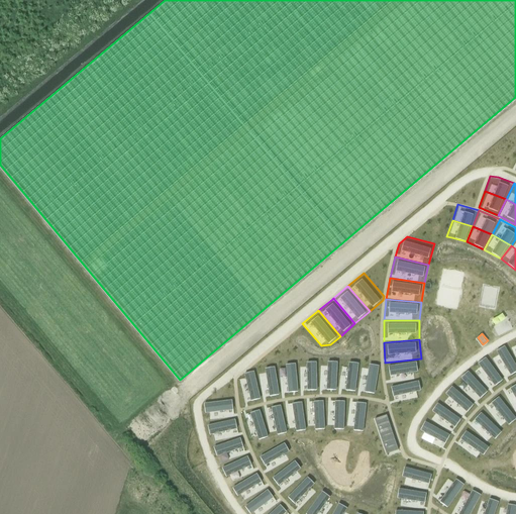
[(489,350),(488,351),(507,382),(510,379),(515,376),(515,357),(508,339),(507,340),(498,345),(489,350)]
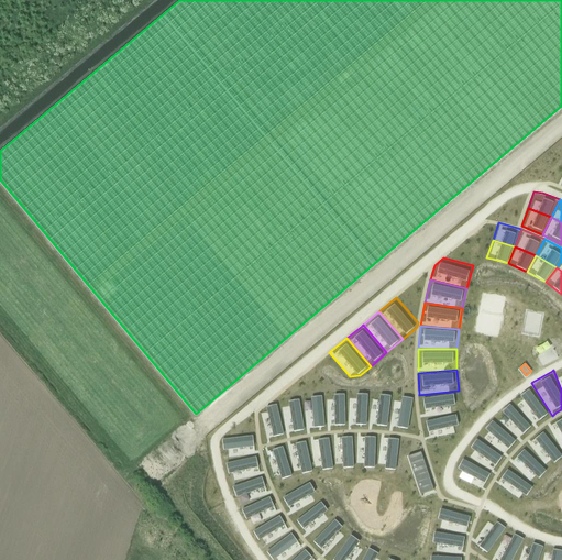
[(513,396),(511,397),(536,427),(540,425),(548,418),(552,416),(531,383),(522,390),(513,396)]
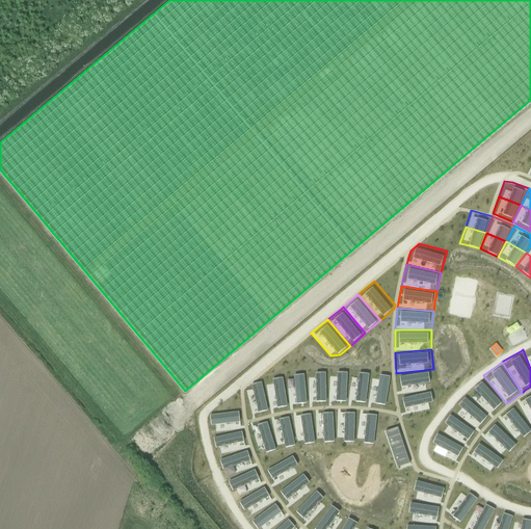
[(308,368),(285,371),(290,408),(309,405),(308,368)]
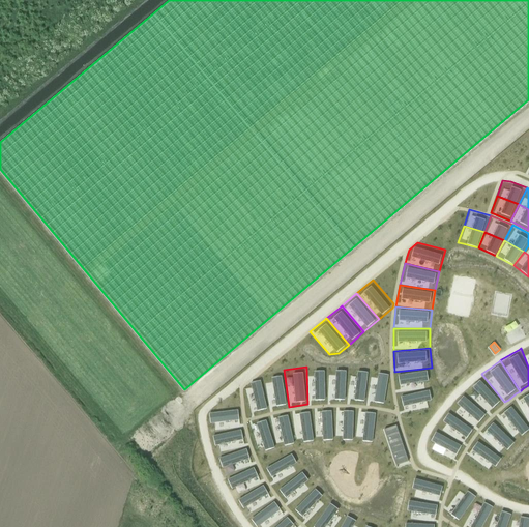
[(328,367),(306,367),(307,404),(327,402),(328,367)]
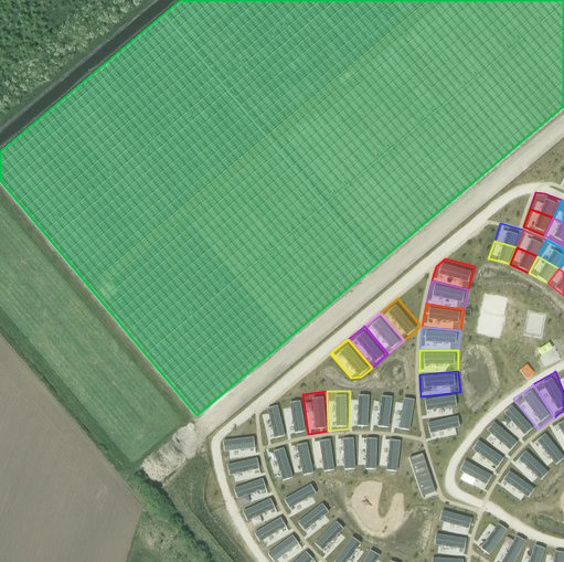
[(350,391),(349,428),(370,428),(373,391),(350,391)]
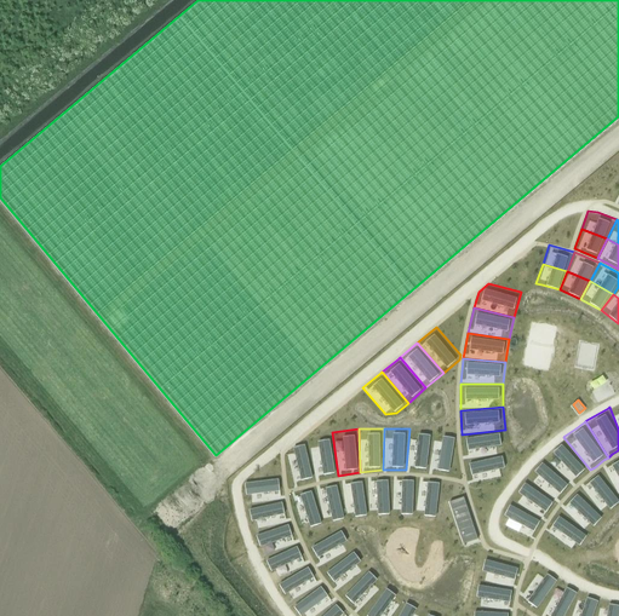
[(410,429),(406,470),(428,472),(434,432),(410,429)]
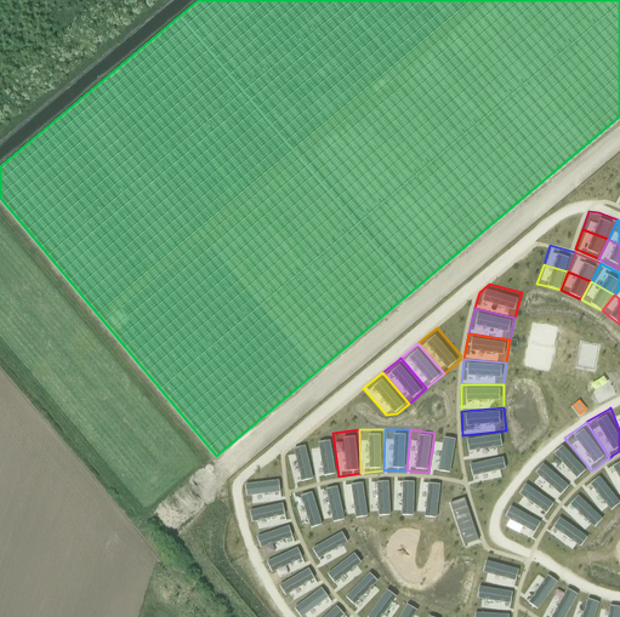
[(506,430),(462,435),(466,461),(511,452),(506,430)]
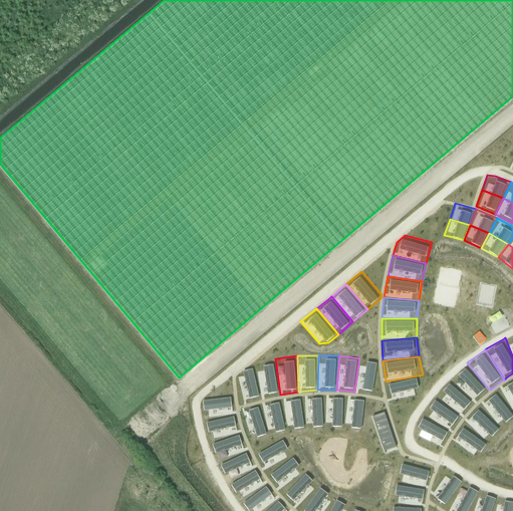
[(275,358),(256,362),(261,399),(280,395),(275,358)]
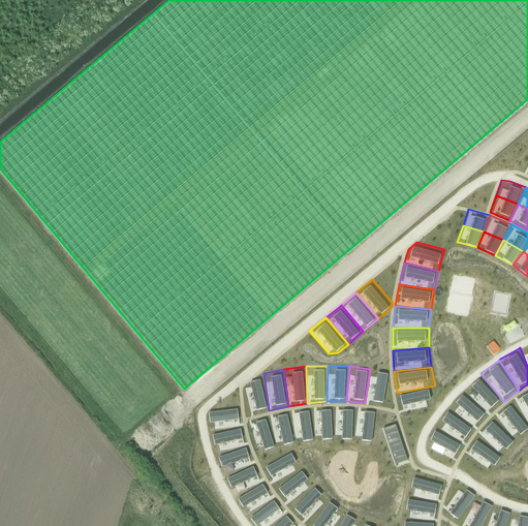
[(370,369),(365,403),(395,407),(391,371),(371,369),(370,369)]
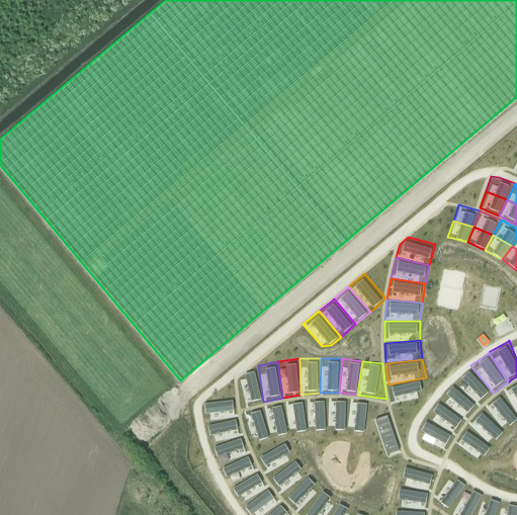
[(258,365),(239,376),(242,408),(263,402),(258,365)]
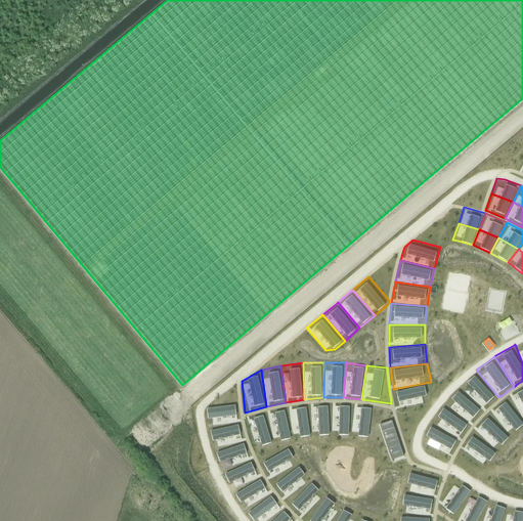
[(462,383),(460,385),(484,410),(488,407),(494,400),(498,397),(476,370),(469,376),(462,383)]
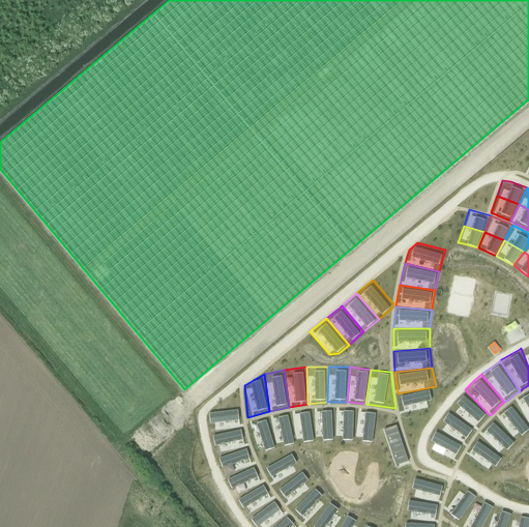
[(208,414),(208,418),(210,431),(245,426),(241,385),(213,408),(208,414)]
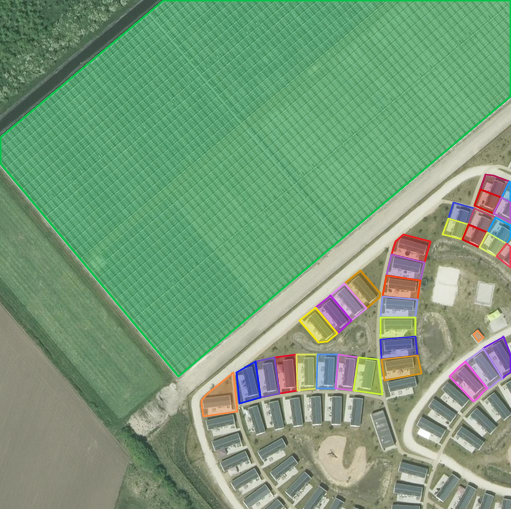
[(421,373),(384,380),(385,391),(388,402),(421,395),(423,384),(421,373)]
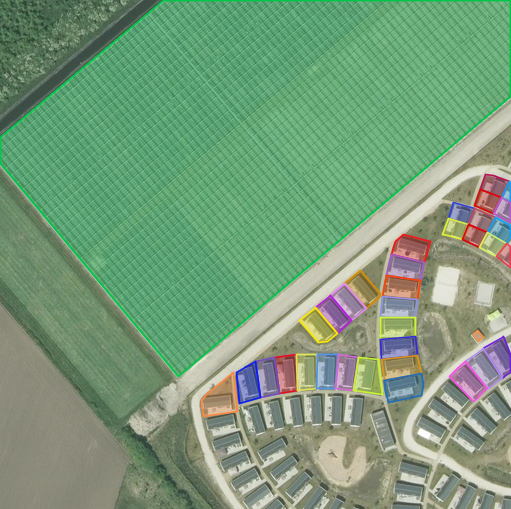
[(510,375),(504,380),(496,385),(510,408),(510,375)]
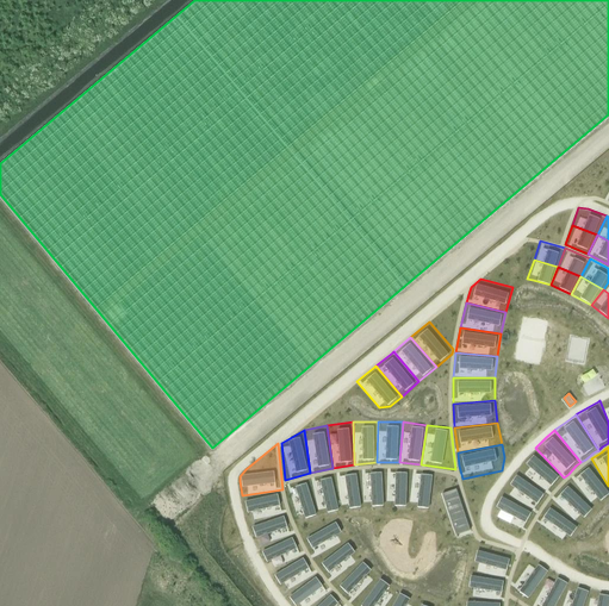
[(520,464),(517,469),(550,494),(553,489),(560,481),(564,478),(535,448),(528,455),(520,464)]
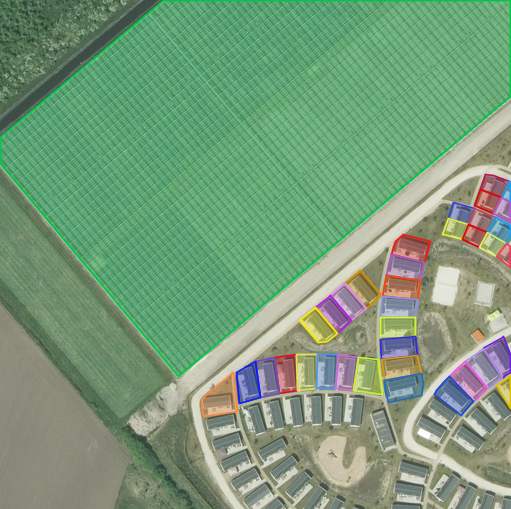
[(484,395),(477,402),(502,427),(508,421),(510,418),(510,408),(496,385),(494,387),(484,395)]
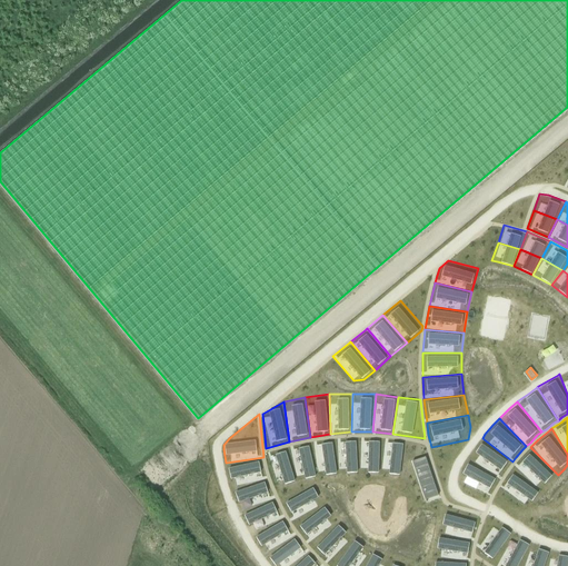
[(337,436),(336,437),(339,476),(340,476),(361,475),(361,435),(359,435),(337,436)]
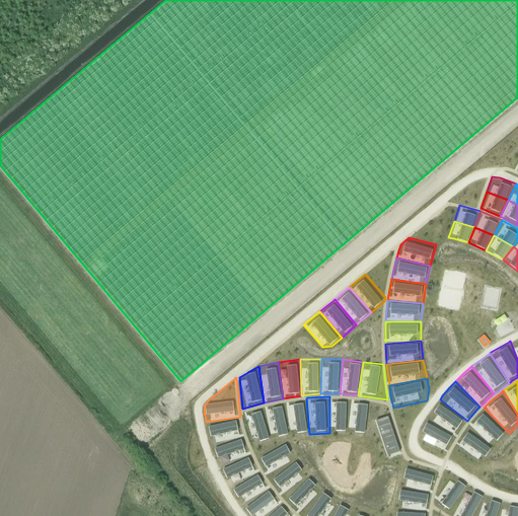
[(329,396),(329,433),(348,434),(349,397),(329,396)]
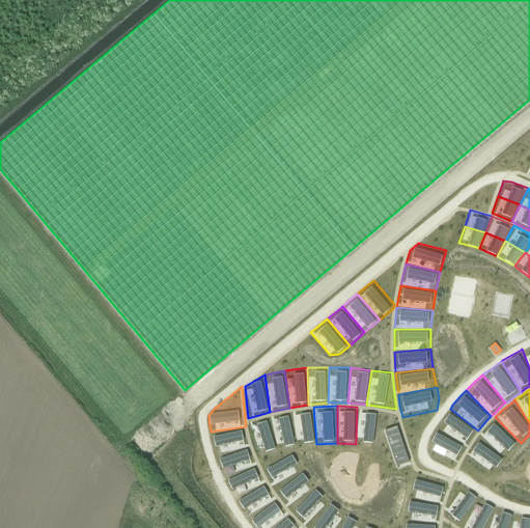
[(357,407),(356,444),(380,447),(383,410),(357,407)]
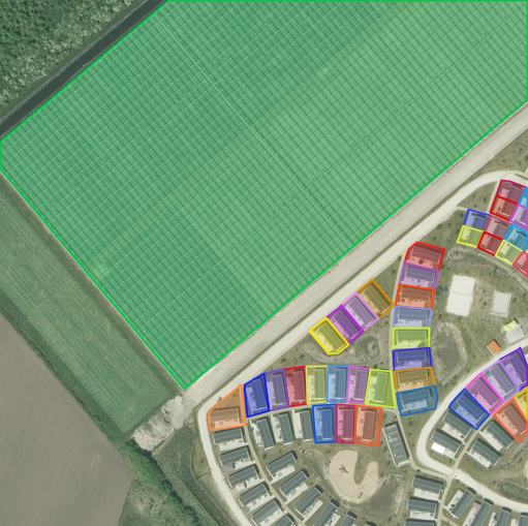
[(312,406),(289,408),(297,444),(315,442),(312,406)]
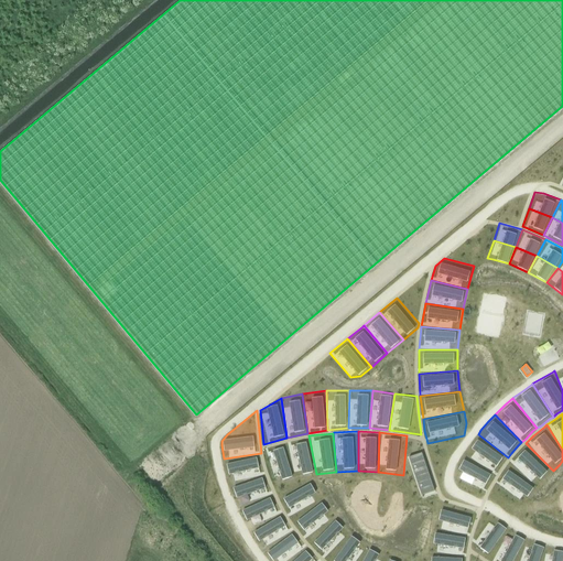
[(467,449),(464,454),(496,474),(499,470),(506,461),(508,457),(478,434),(474,439),(467,449)]
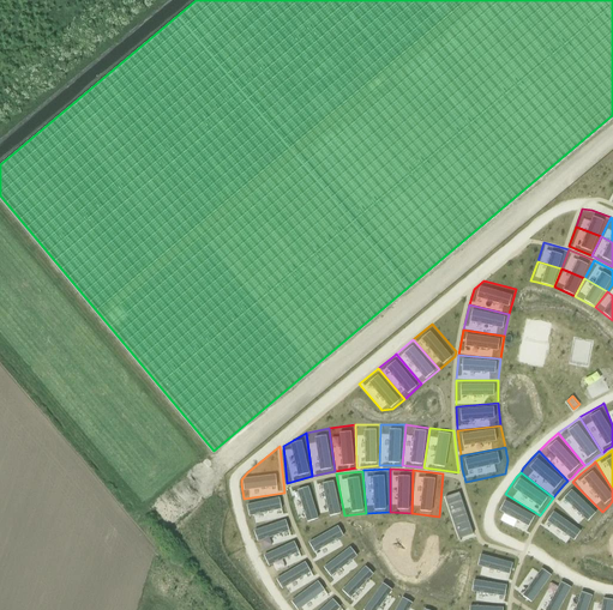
[(336,473),(311,479),(322,519),(344,515),(336,473)]
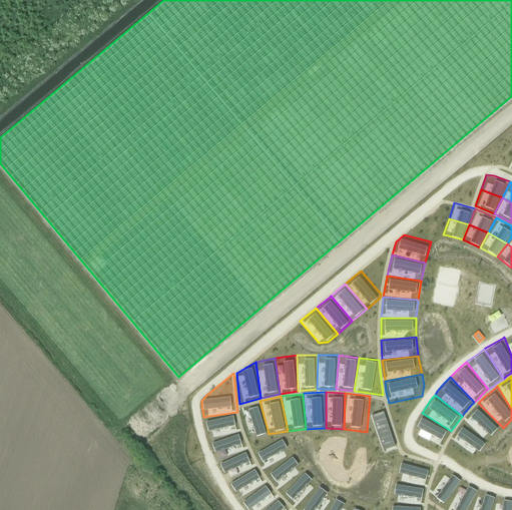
[(260,401),(240,407),(249,441),(269,434),(260,401)]
